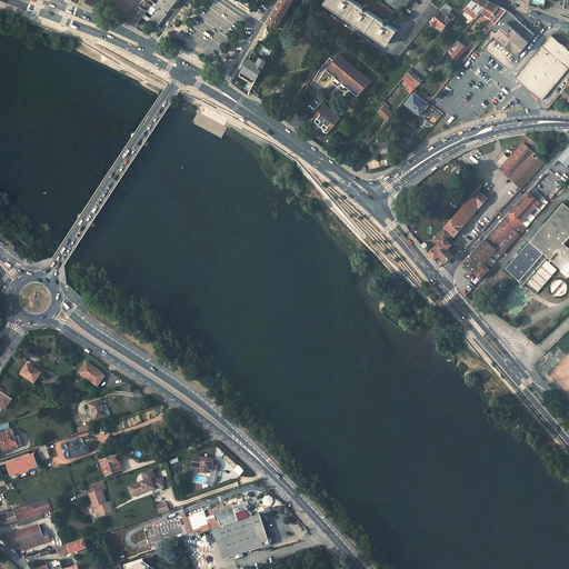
[(148,0),(140,0),(136,7),(122,23),(131,28),(141,16),(155,27),(166,12),(165,10),(156,2),(155,2),(153,3),(152,2),(151,2),(148,0)]
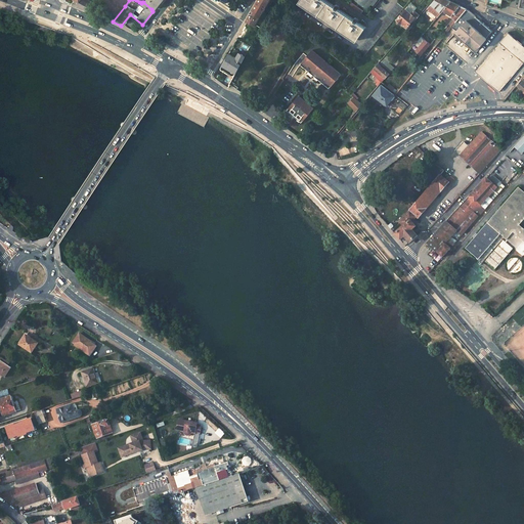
[(144,0),(143,2),(151,9),(154,7),(155,8),(161,0),(144,0)]
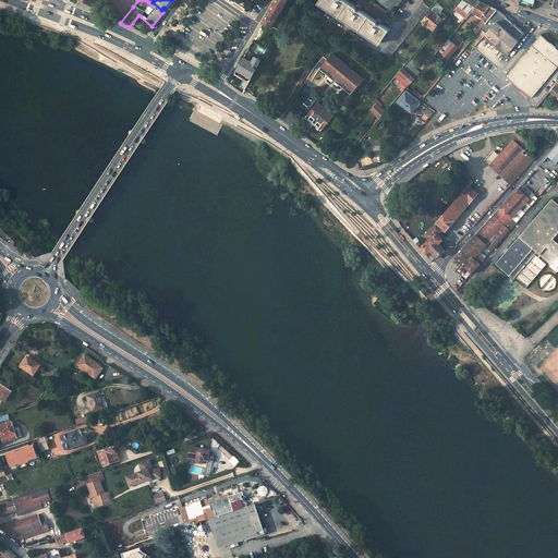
[(282,9),(284,5),(286,5),(288,0),(276,0),(267,16),(276,22),(283,9),(282,9)]
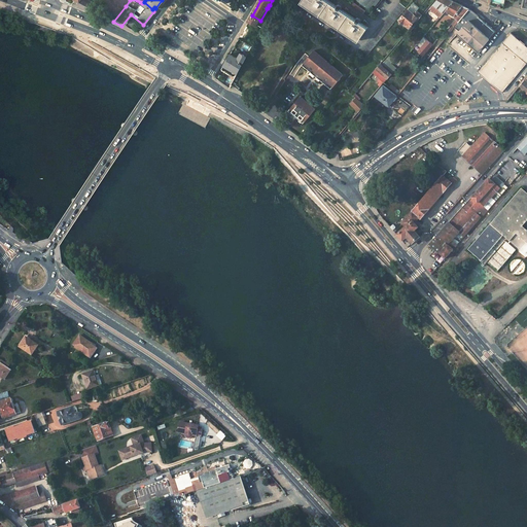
[(366,28),(325,0),(301,0),(358,40),(366,28)]
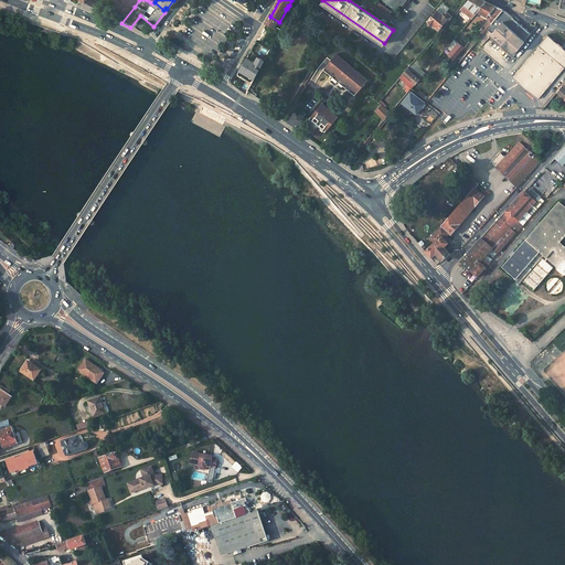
[(380,0),(393,10),(402,0),(380,0)]
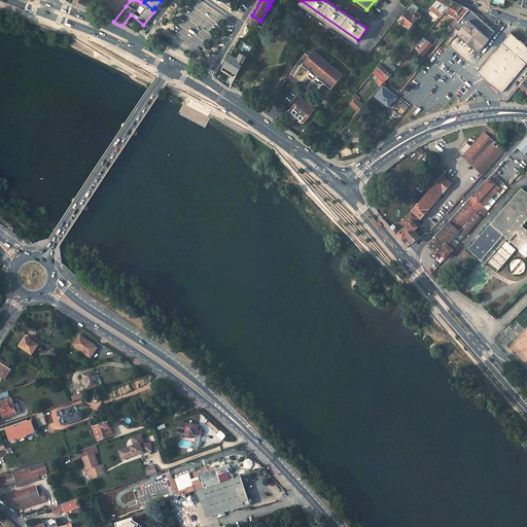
[(445,0),(436,0),(430,8),(435,12),(445,0)]
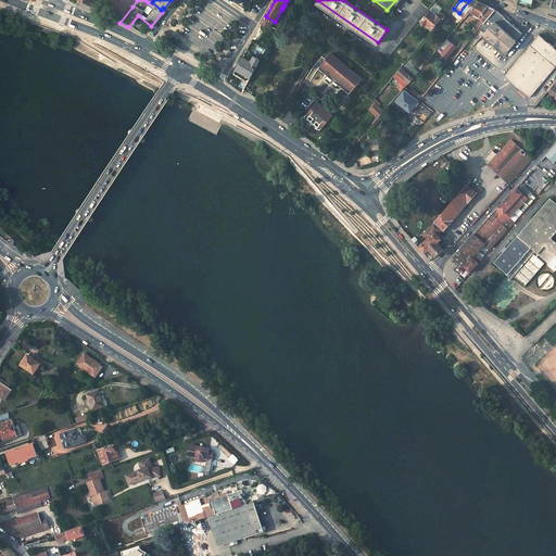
[(479,1),(475,0),(469,0),(459,13),(463,15),(455,23),(458,25),(470,11),(479,1)]
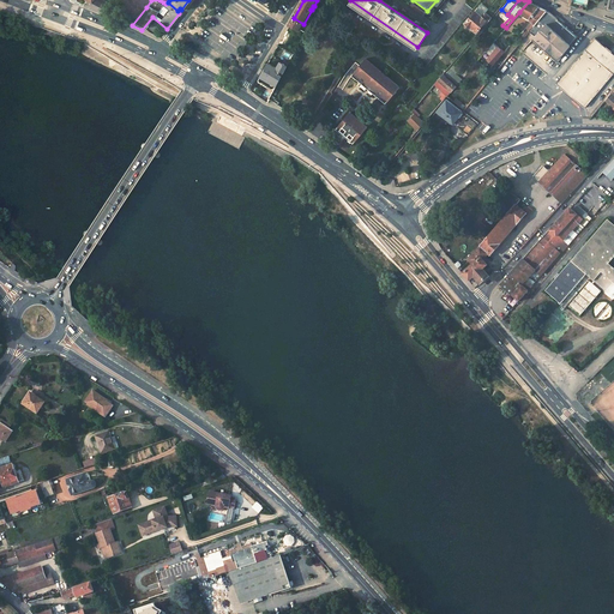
[(426,13),(410,1),(408,5),(423,17),(426,13)]
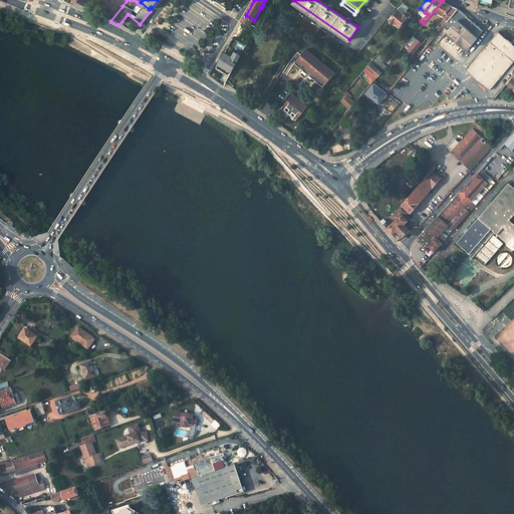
[(458,9),(443,1),(435,10),(446,17),(436,30),(439,32),(444,26),(458,9)]
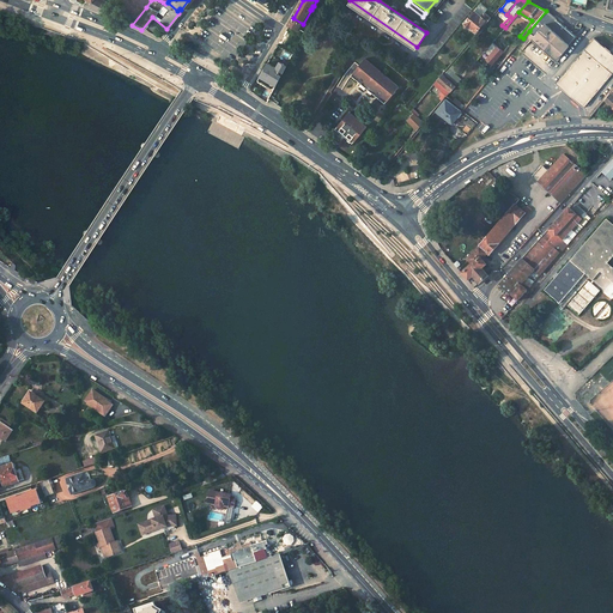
[(472,10),(466,5),(420,60),(426,65),(442,47),(472,10)]
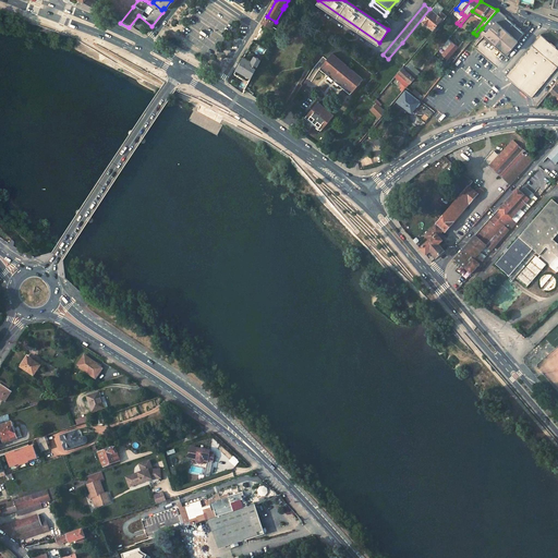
[(447,16),(441,11),(439,14),(433,10),(424,21),(433,28),(437,23),(439,25),(447,16)]
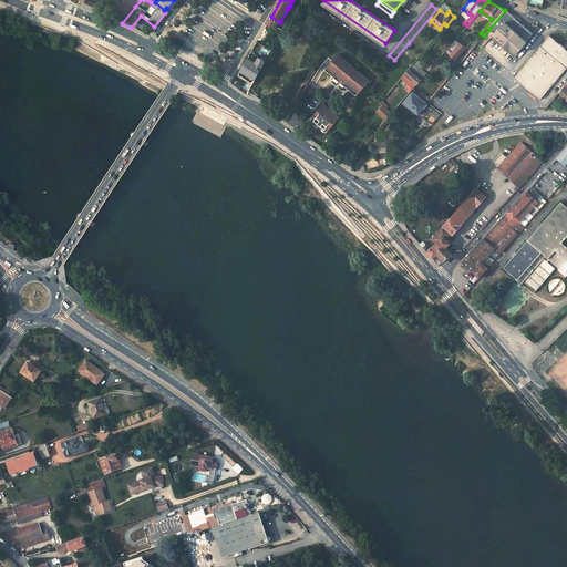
[(533,32),(507,10),(505,10),(490,29),(494,33),(494,34),(516,53),(533,32)]
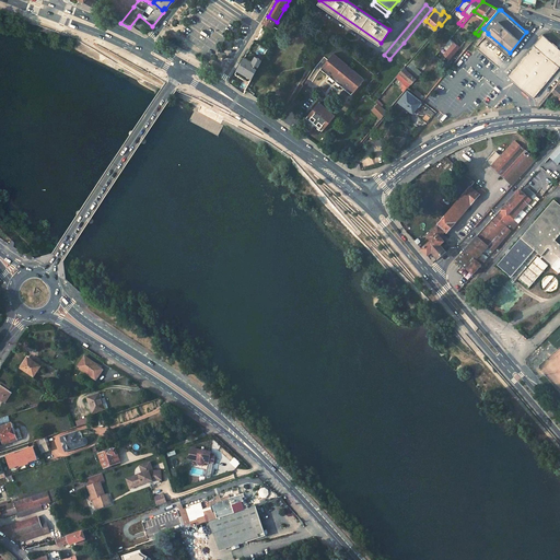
[(266,21),(275,26),(277,22),(268,16),(266,21)]
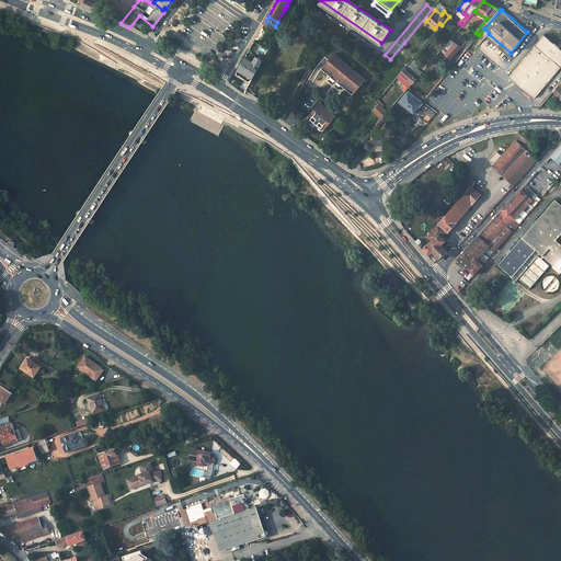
[(455,34),(451,31),(444,41),(447,44),(455,34)]
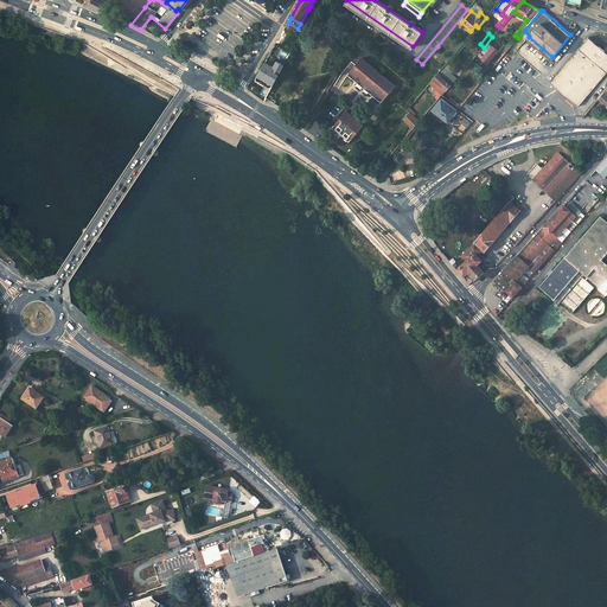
[(606,72),(606,50),(589,36),(551,82),(580,106),(606,72)]
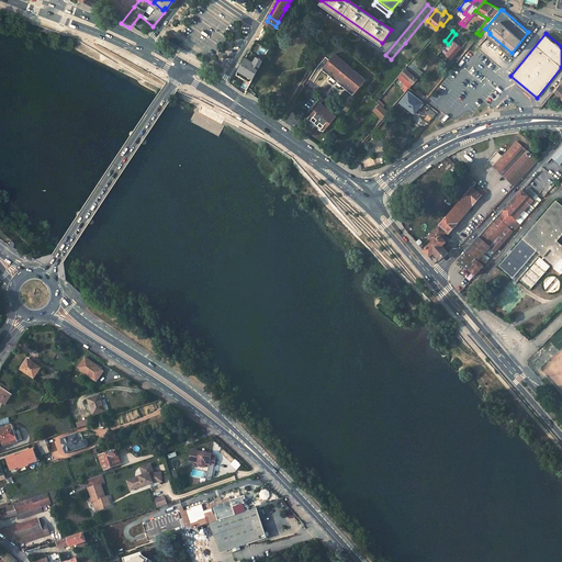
[(335,53),(323,67),(353,93),(360,86),(361,86),(363,85),(362,83),(366,79),(335,53)]
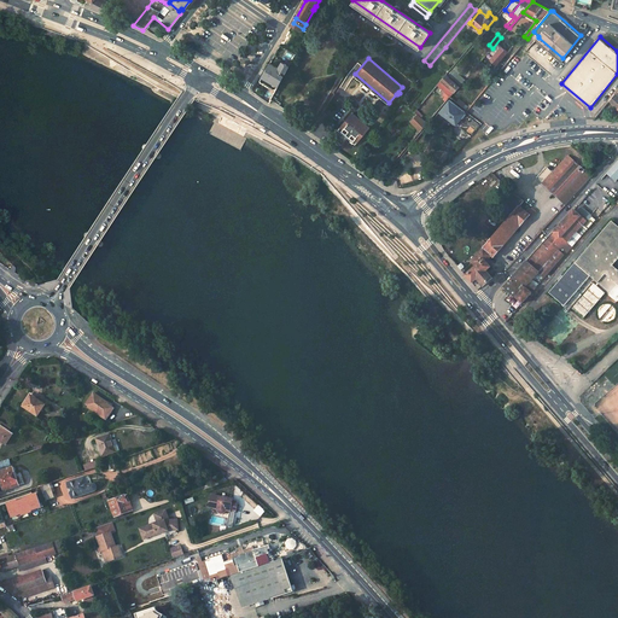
[(269,63),(260,81),(275,92),(290,66),(283,62),(279,68),(269,63)]
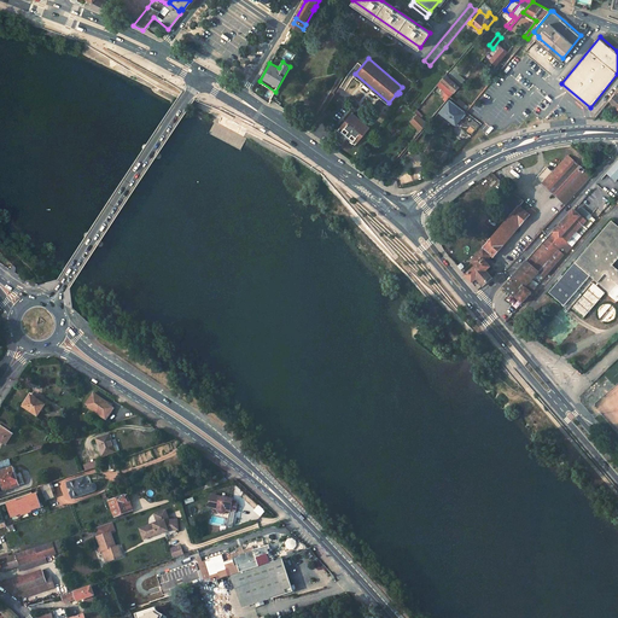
[(459,86),(447,75),(442,81),(454,92),(459,86)]
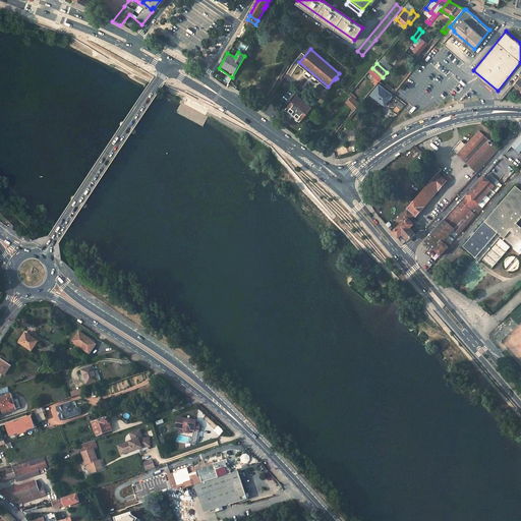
[(238,85),(230,80),(227,87),(234,92),(238,85)]
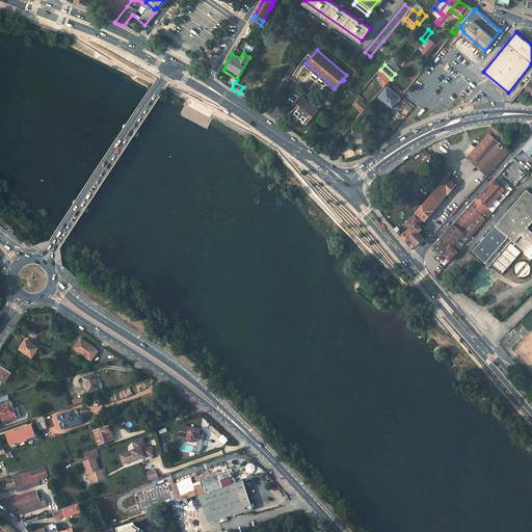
[(414,107),(388,85),(378,97),(392,107),(393,106),(406,116),(414,107)]
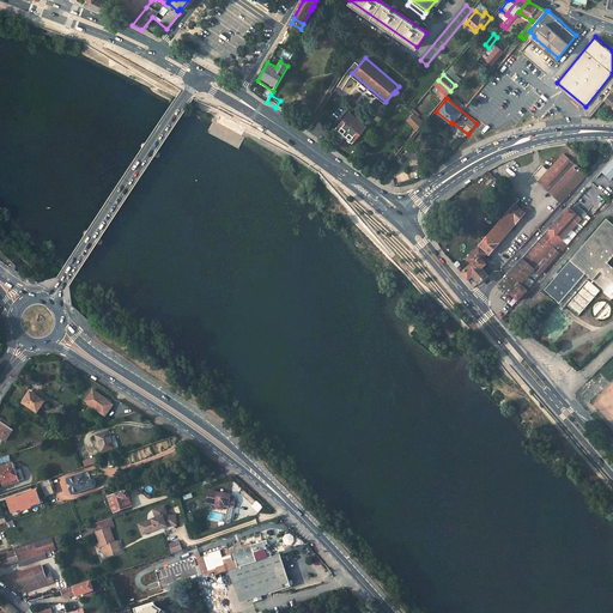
[(349,113),(335,128),(352,143),(365,127),(349,113)]
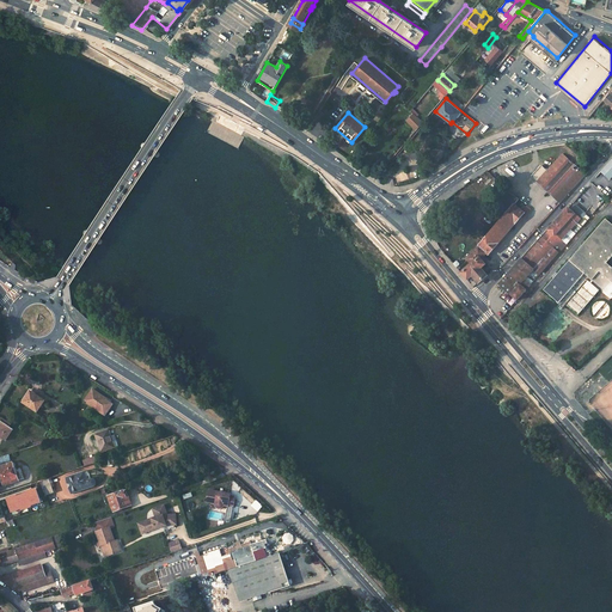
[(422,122),(414,114),(407,121),(416,130),(422,122)]
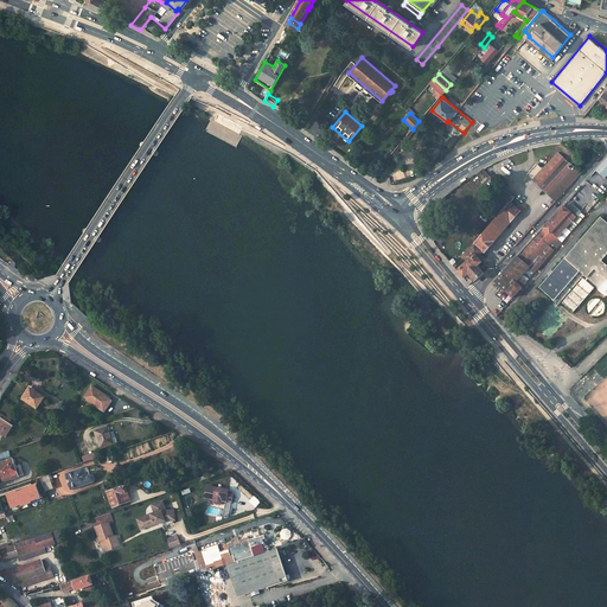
[(579,173),(557,152),(541,170),(536,164),(525,176),(554,202),(579,173)]
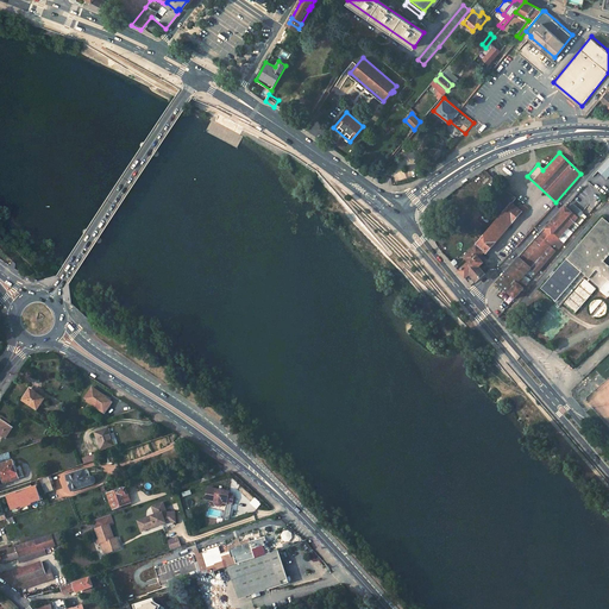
[(608,157),(597,171),(607,180),(608,176),(608,157)]
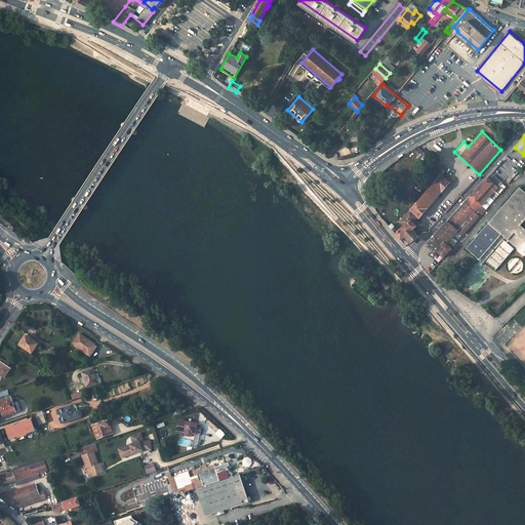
[(445,170),(440,166),(440,167),(431,176),(437,183),(446,172),(446,171),(445,170)]
